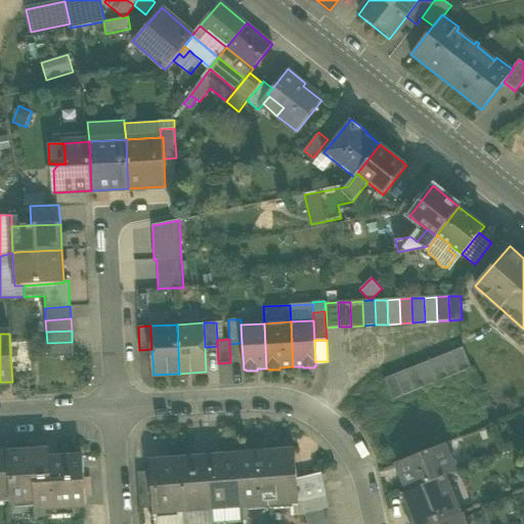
[(73,353),(72,342),(47,343),(47,354),(73,353)]
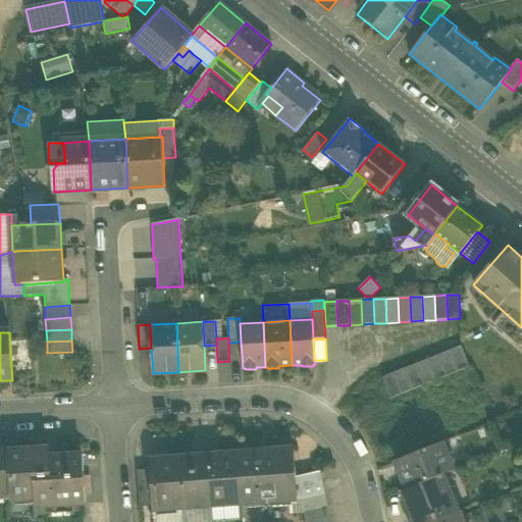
[(217,370),(217,362),(216,345),(204,346),(205,370),(217,370)]
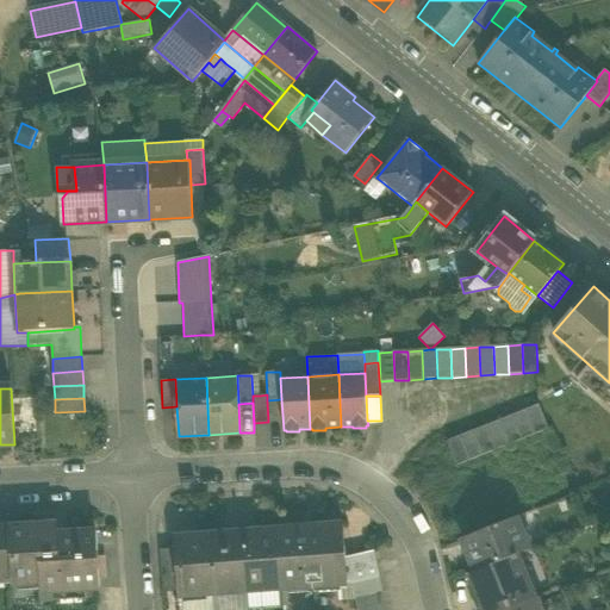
[(539,404),(526,410),(535,434),(548,429),(539,404)]
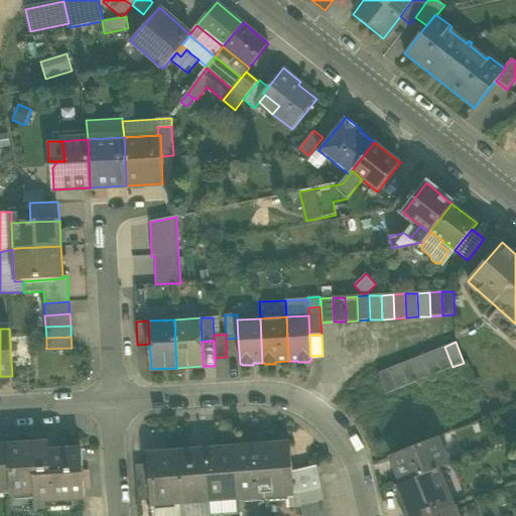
[(444,347),(433,351),(441,372),(453,367),(444,347)]
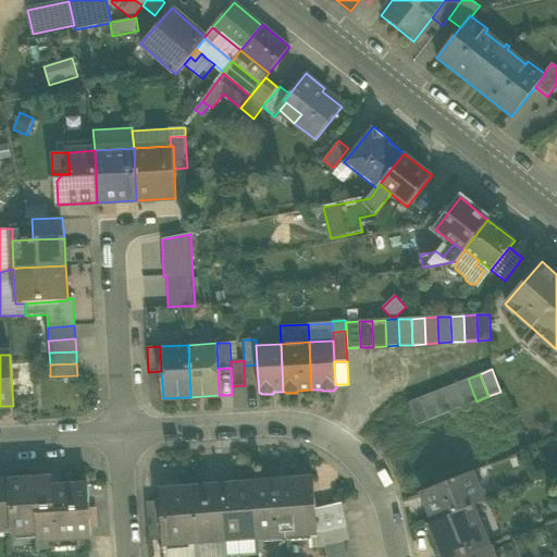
[(468,379),(456,384),(465,406),(477,401),(468,379)]
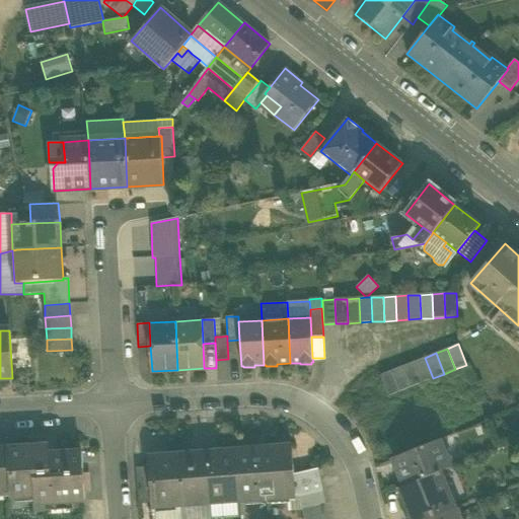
[(425,358),(414,362),(422,383),(433,378),(425,358)]
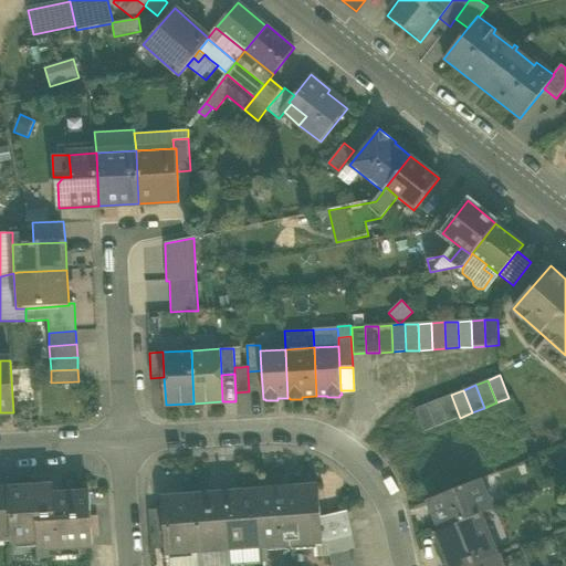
[(451,395),(439,399),(448,422),(460,418),(451,395)]
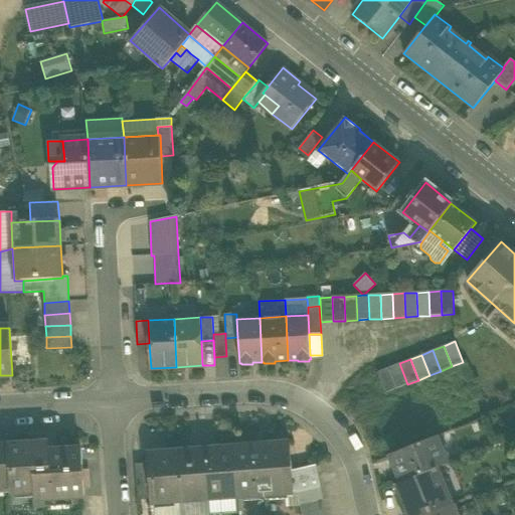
[(399,363),(388,368),(396,389),(407,384),(399,363)]
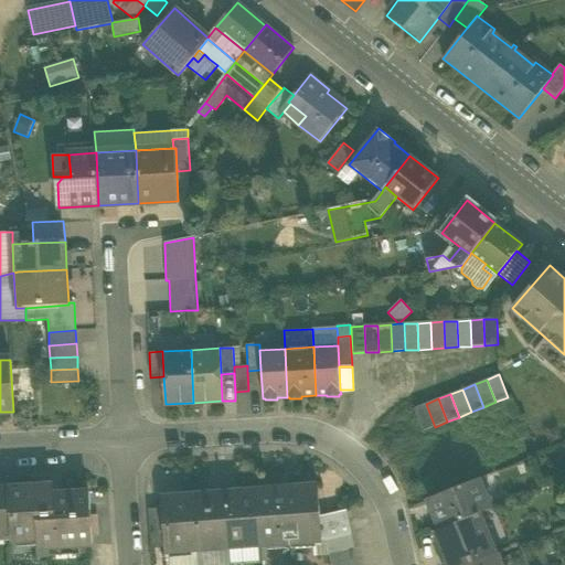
[(423,432),(435,427),(426,404),(414,408),(418,422),(423,432)]
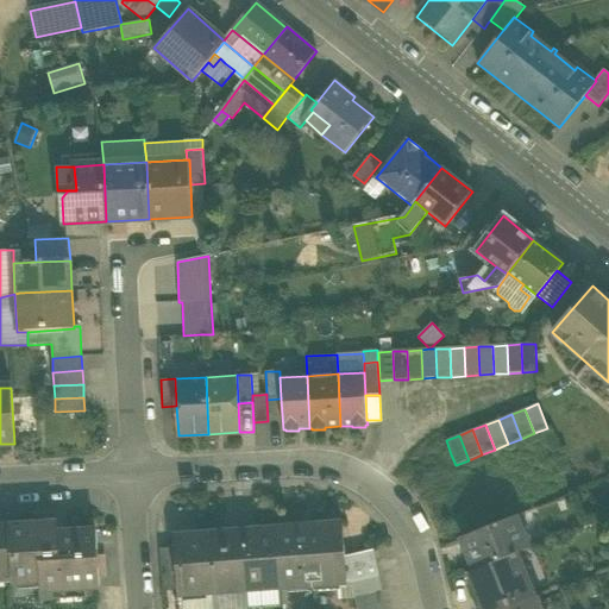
[(462,538),(475,570),(512,554),(519,552),(528,548),(515,516),(462,538)]
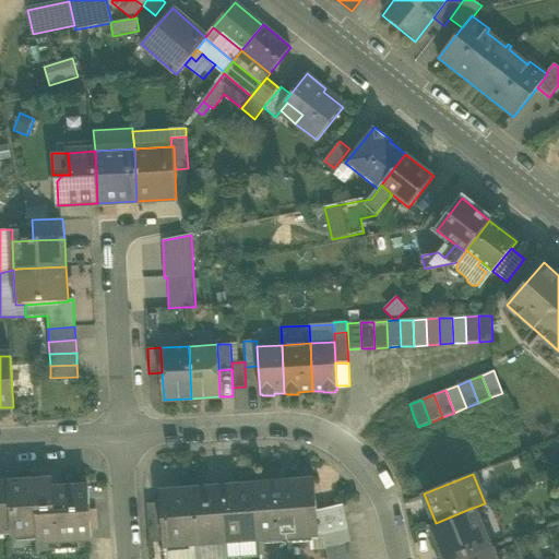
[(54,479),(7,482),(10,526),(10,534),(36,532),(37,540),(92,537),(88,485),(54,487),(54,479)]
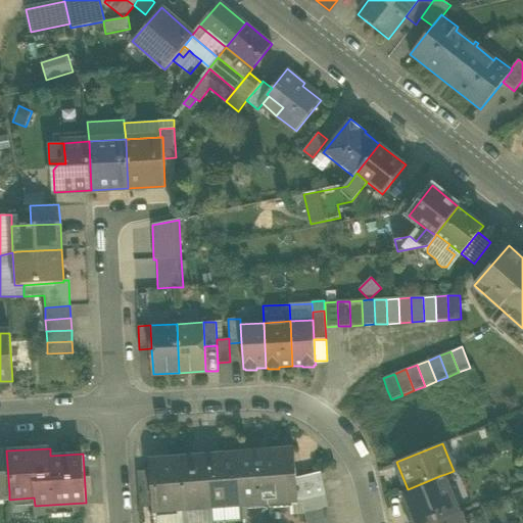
[(290,498),(297,497),(295,476),(293,448),(237,454),(240,502),(290,498)]
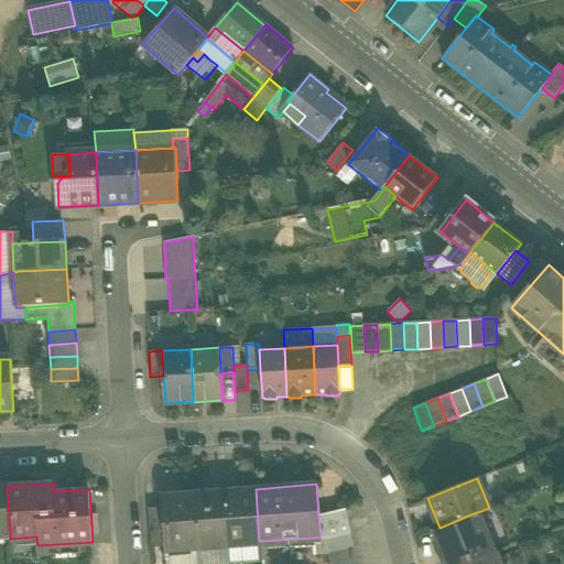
[(7,486),(0,486),(0,531),(10,531),(7,486)]
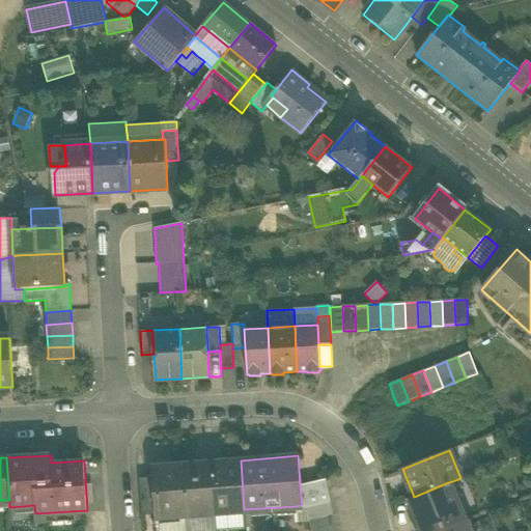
[(215,511),(244,509),(241,460),(211,463),(215,511)]
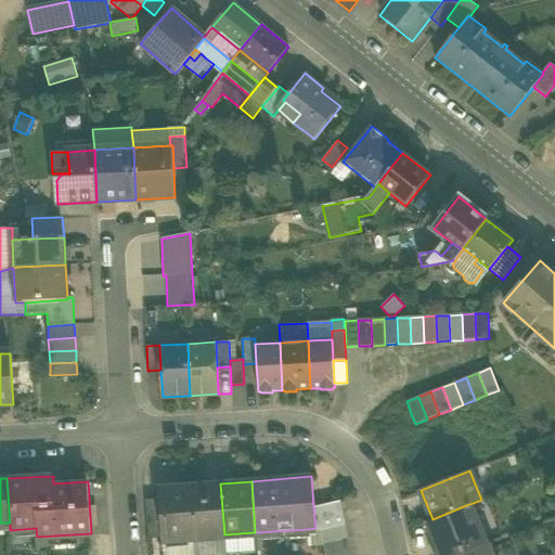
[(193,538),(224,534),(220,483),(189,486),(193,538)]
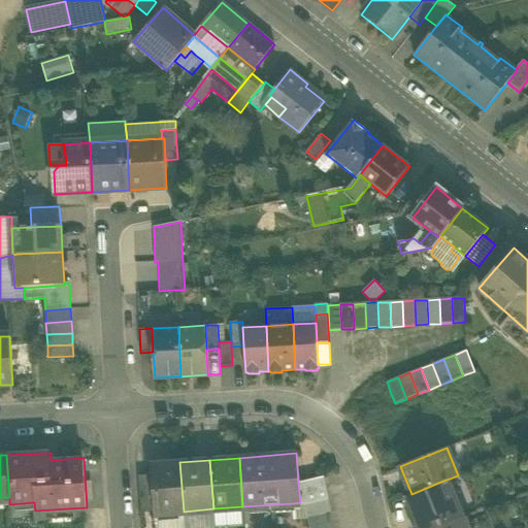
[(158,514),(184,512),(179,462),(150,464),(151,473),(153,502),(154,510),(154,514),(158,514)]
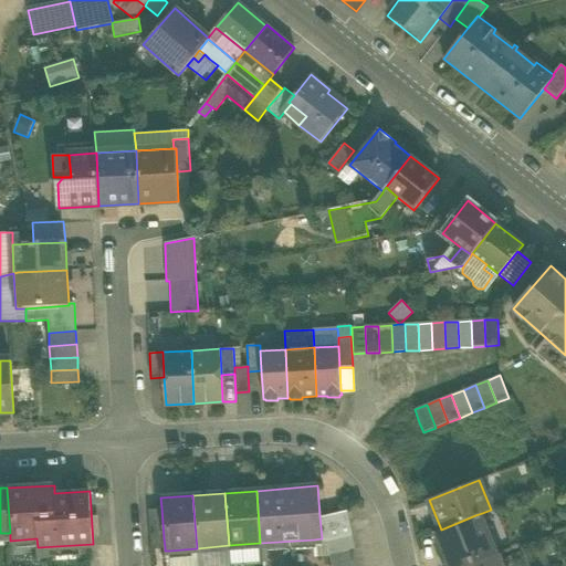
[(148,509),(152,548),(161,547),(160,538),(164,538),(161,507),(148,509)]
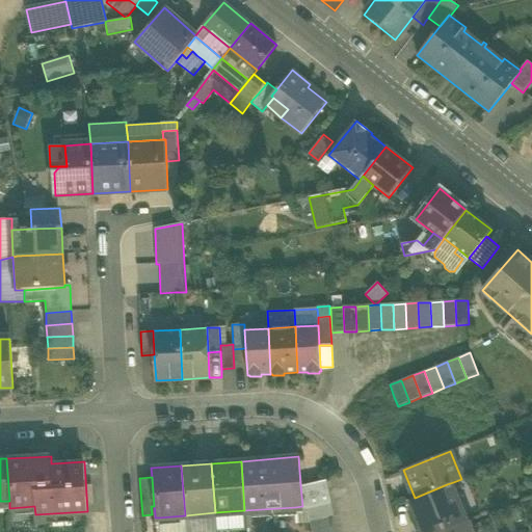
[(324,479),(300,484),(302,506),(307,506),(307,505),(330,500),(325,479),(324,479)]
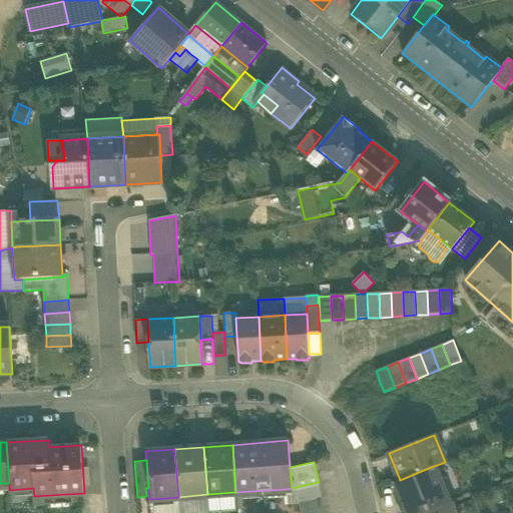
[(451,502),(437,465),(431,467),(446,504),(449,503),(451,502)]
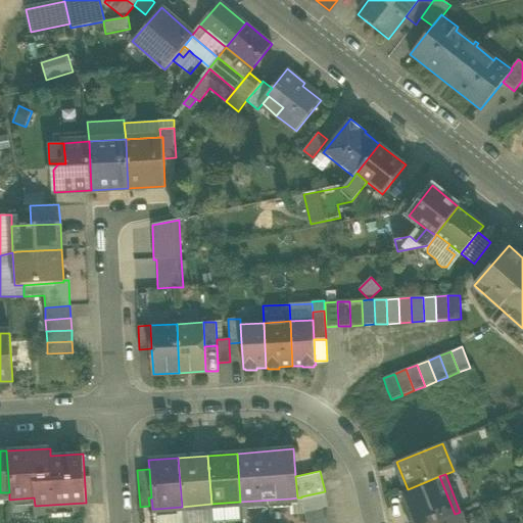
[(432,522),(455,514),(439,476),(408,489),(398,492),(411,522),(432,522)]
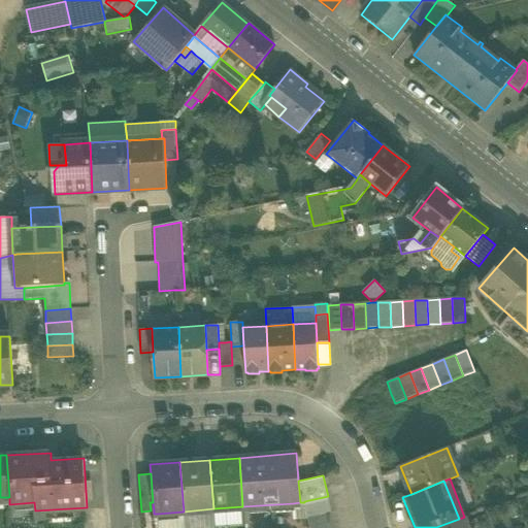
[(307,519),(309,527),(334,522),(328,496),(304,501),(304,502),(307,519)]
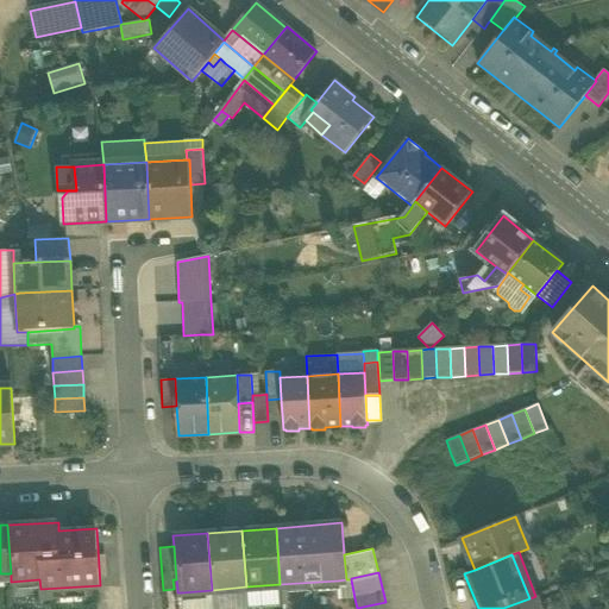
[(11,582),(11,573),(0,573),(0,585),(11,585),(11,582)]
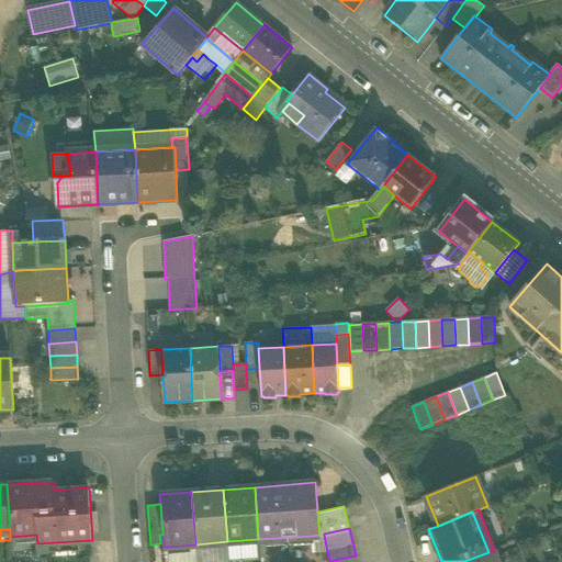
[(319,535),(312,536),(313,553),(327,552),(324,535),(319,535)]
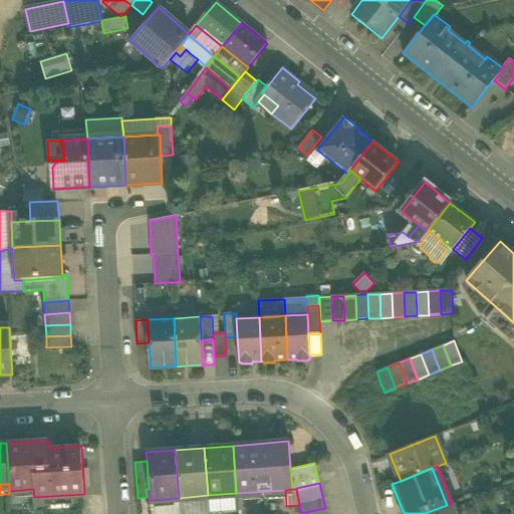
[(208,495),(209,513),(215,513),(238,512),(236,493),(208,495)]
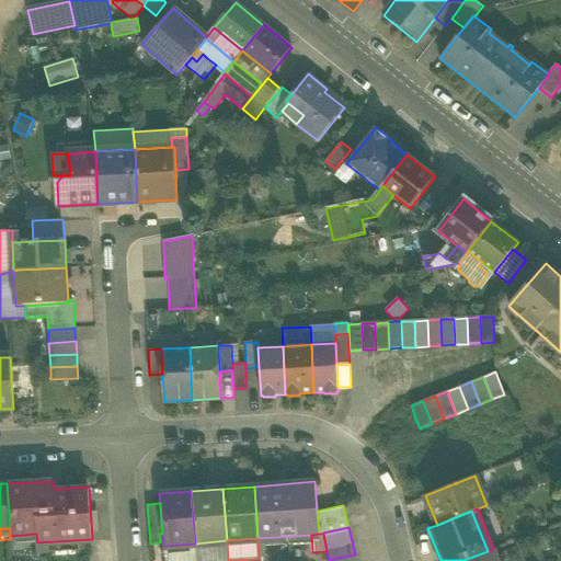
[(228,560),(227,540),(195,544),(195,560),(228,560)]
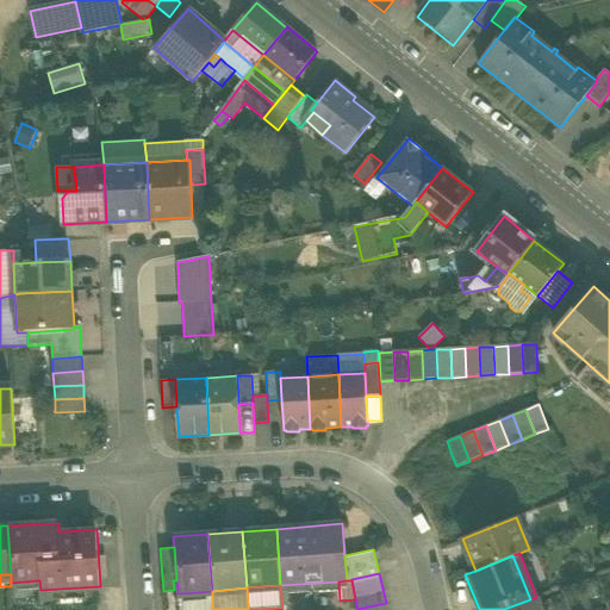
[(212,609),(212,591),(182,593),(182,609),(212,609)]
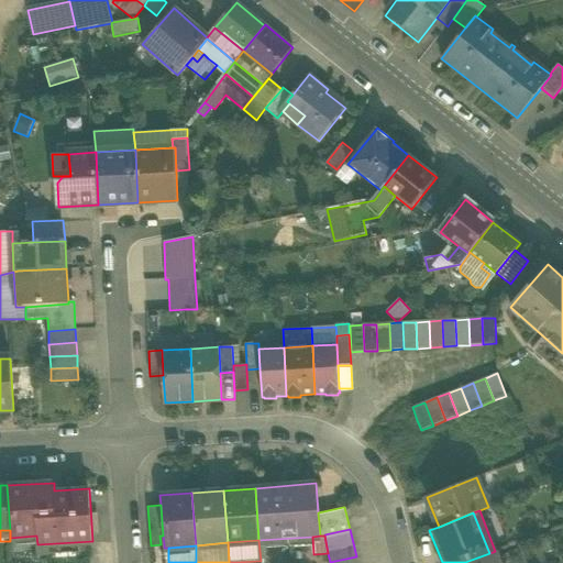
[(497,562),(493,552),(489,553),(465,562),(497,562)]
